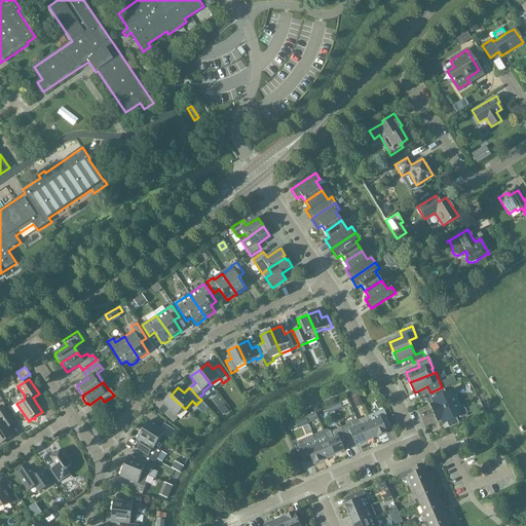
[(435,414),(459,403),(456,397),(453,398),(451,392),(446,395),(445,390),(436,395),(437,399),(433,401),(434,404),(430,405),(435,414)]
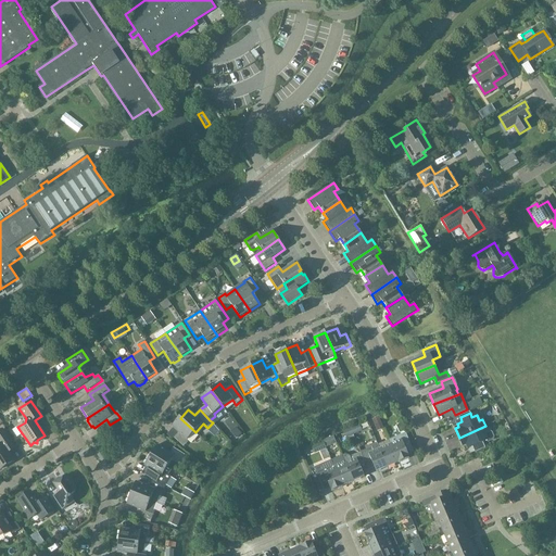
[(187,440),(196,432),(180,418),(172,427),(178,433),(174,438),(184,447),(189,442),(187,440)]
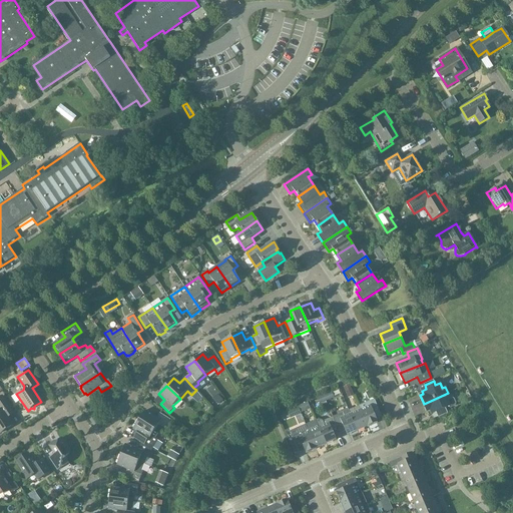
[(222,390),(215,393),(219,399),(225,396),(222,390)]
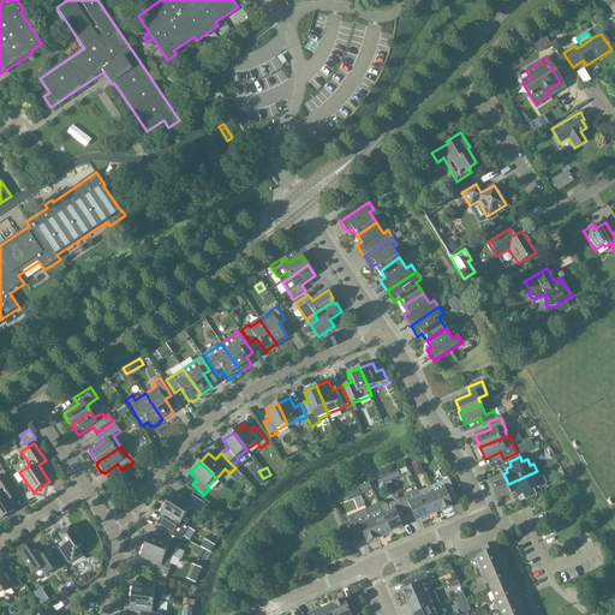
[(537,471),(508,484),(513,494),(515,493),(518,496),(523,494),(526,500),(537,495),(533,489),(539,487),(539,489),(545,487),(547,482),(545,479),(542,478),(539,478),(537,471)]
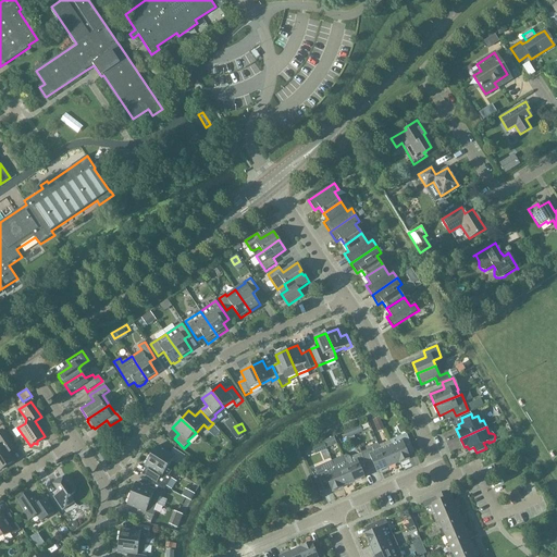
[(0,470),(13,462),(5,449),(12,445),(2,431),(0,431),(0,470)]
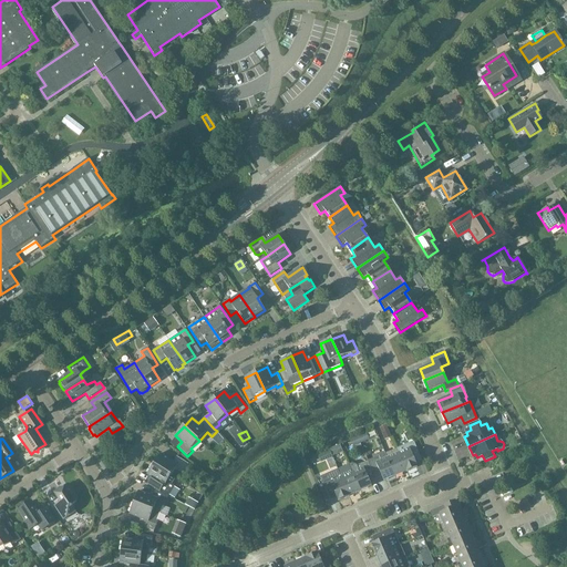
[(397,450),(406,472),(418,467),(415,462),(422,460),(414,442),(397,450)]
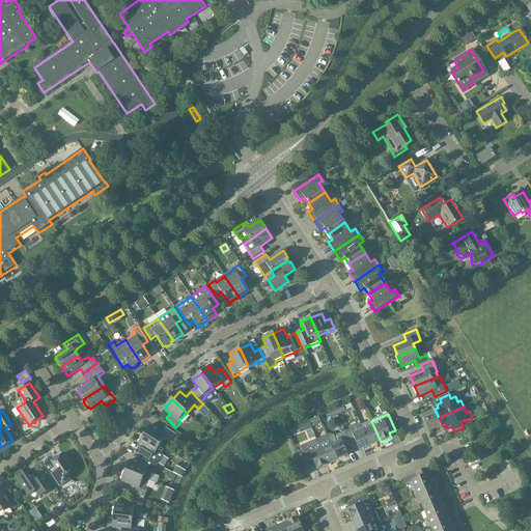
[(312,419),(309,421),(311,427),(318,424),(315,418),(314,418),(312,419)]
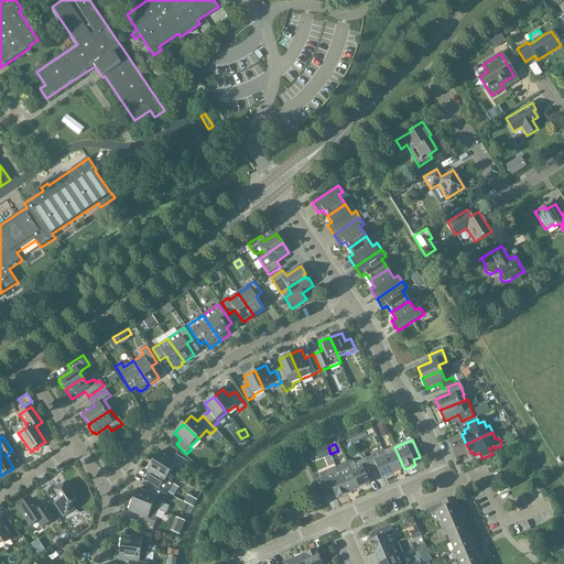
[(393,474),(404,469),(394,447),(383,452),(393,474)]
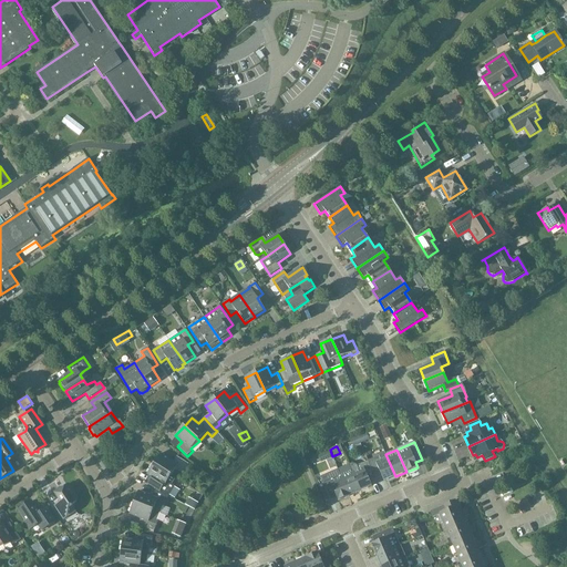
[(395,476),(385,454),(384,454),(384,452),(381,454),(378,457),(368,461),(375,478),(382,476),(384,482),(395,476)]
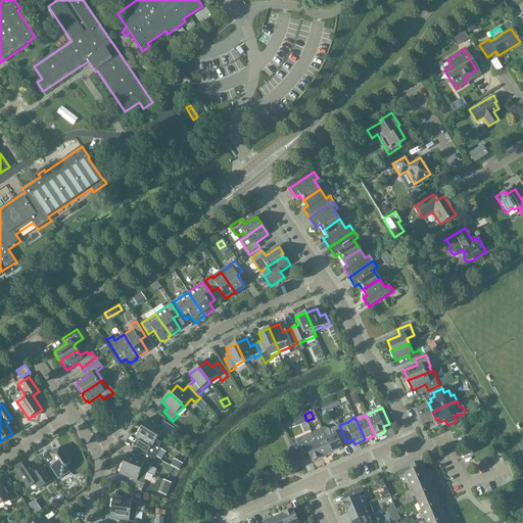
[(142,428),(158,439),(161,433),(169,437),(174,428),(163,421),(159,426),(148,419),(142,428)]
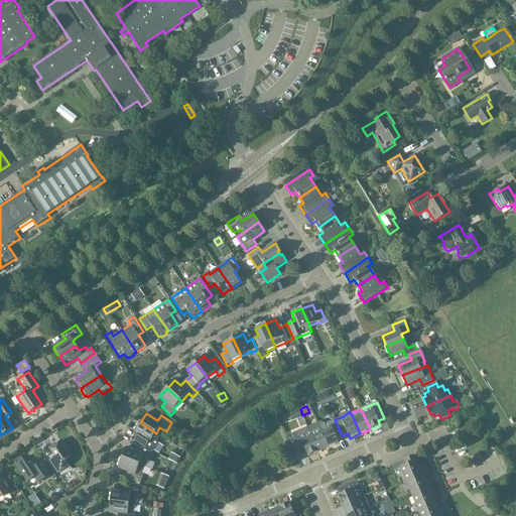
[(335,419),(325,424),(324,424),(321,423),(320,423),(318,423),(316,423),(319,431),(320,430),(328,447),(339,442),(337,438),(342,435),(335,419)]
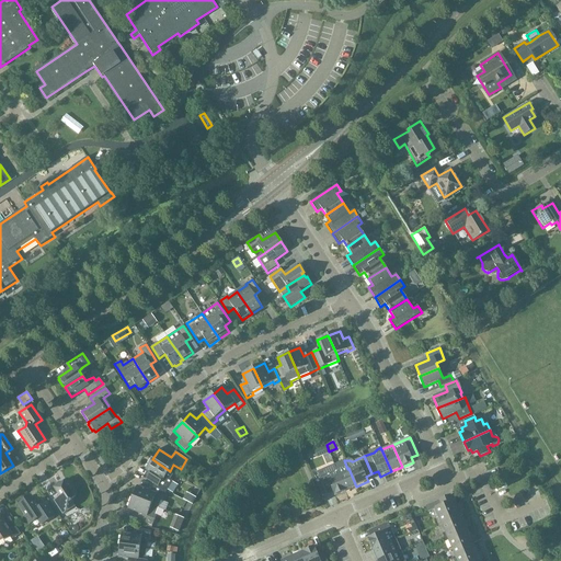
[(155,484),(167,491),(172,494),(178,487),(169,481),(173,473),(170,471),(152,459),(146,470),(150,472),(146,479),(155,484)]
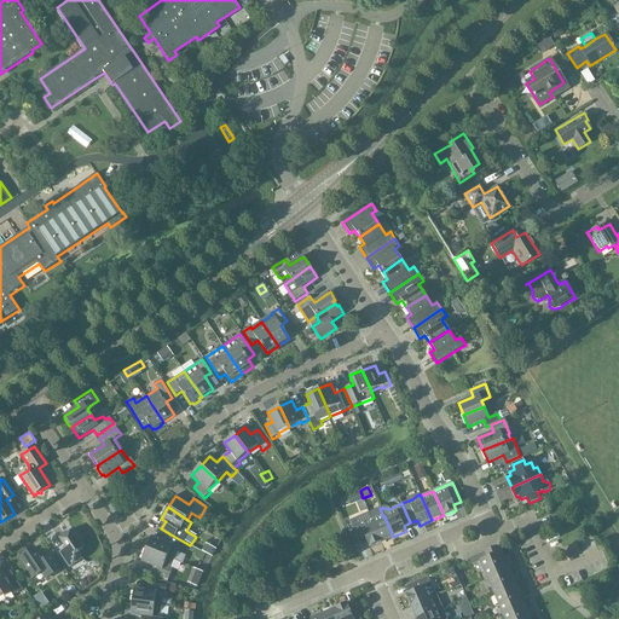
[(381,542),(393,537),(385,516),(383,518),(372,521),(381,542)]
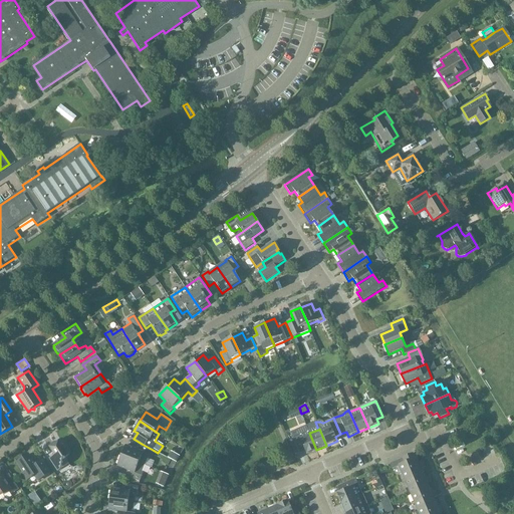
[(316,450),(309,433),(302,437),(300,433),(292,436),(299,452),(304,450),(306,454),(307,454),(307,455),(317,450),(316,450)]
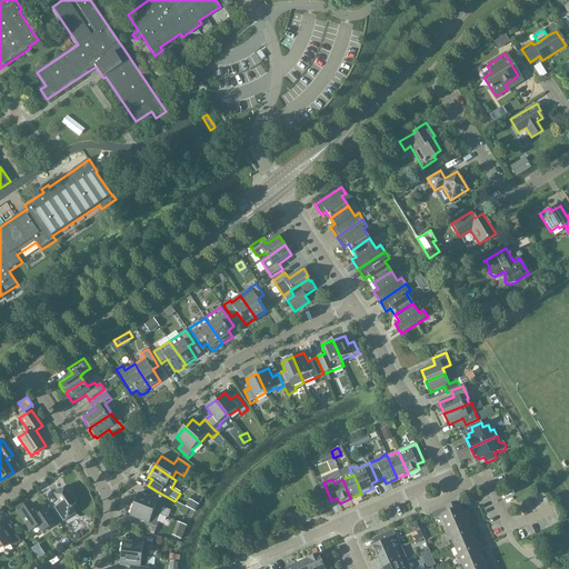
[(77,502),(77,499),(76,497),(69,487),(63,490),(61,490),(57,492),(57,495),(56,496),(61,505),(55,508),(63,521),(76,513),(72,508),(75,507),(76,505),(77,502)]
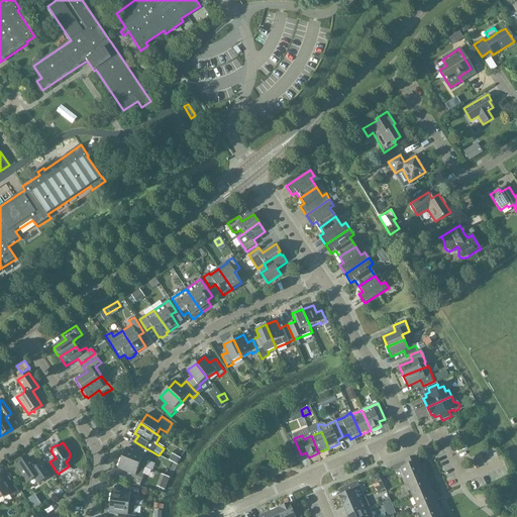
[(150,458),(153,452),(142,446),(139,453),(126,448),(122,458),(145,468),(148,461),(149,461),(150,458)]
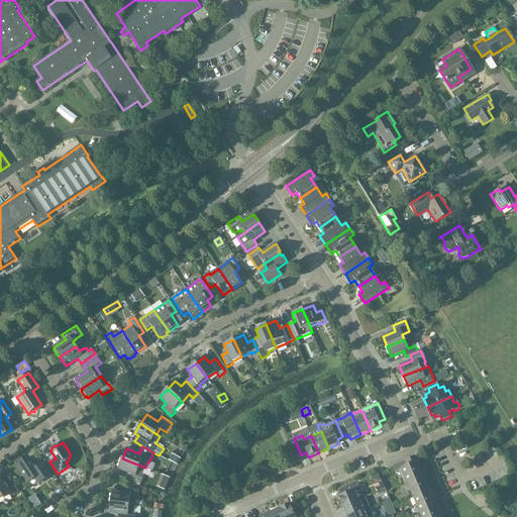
[(172,454),(169,460),(175,463),(179,457),(172,454)]
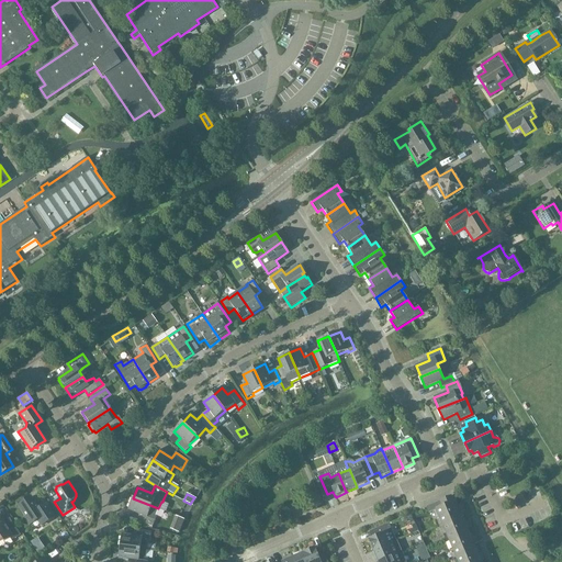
[(43,526),(55,517),(46,504),(40,509),(31,497),(19,506),(25,517),(24,517),(30,526),(38,520),(43,526)]
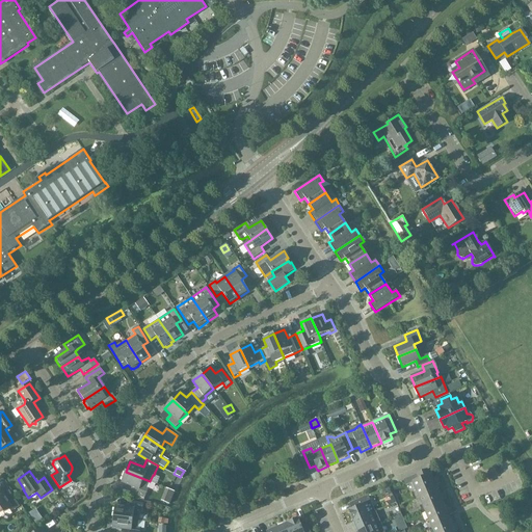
[(451,526),(447,516),(453,513),(451,508),(445,510),(441,501),(447,499),(445,495),(439,497),(434,486),(441,483),(437,477),(431,480),(427,471),(404,480),(406,485),(413,483),(433,531),(453,531),(459,529),(457,523),(451,526)]
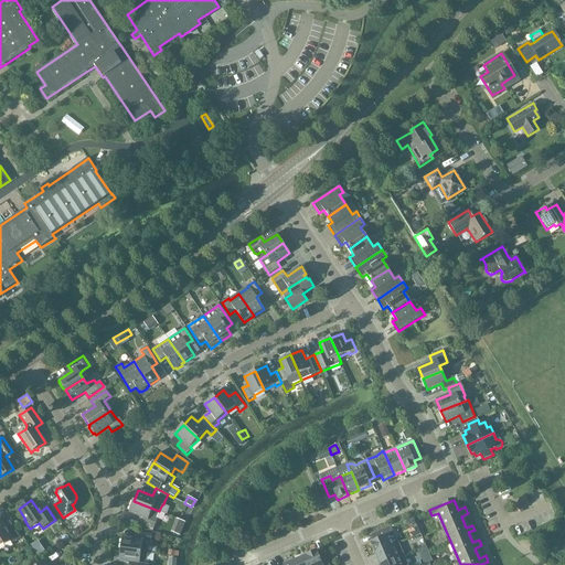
[(156,519),(159,511),(134,501),(129,513),(144,519),(140,524),(153,530),(158,519),(156,519)]
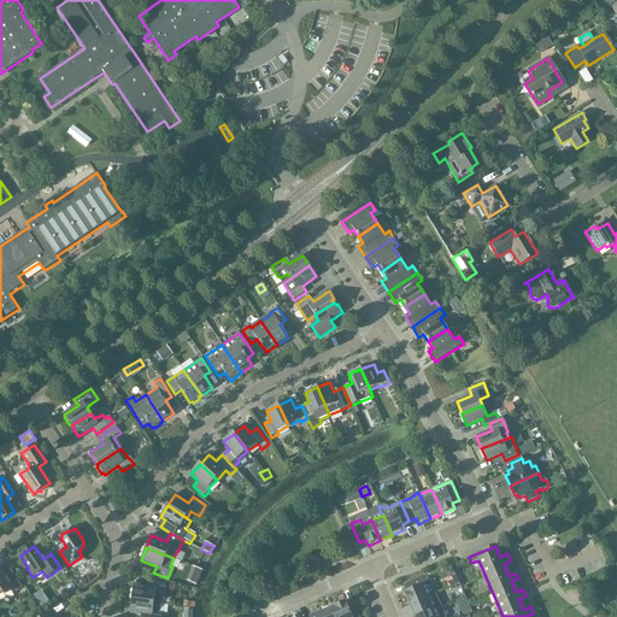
[(13,594),(23,587),(11,570),(5,574),(3,571),(0,573),(0,594),(3,592),(5,595),(11,591),(13,594)]
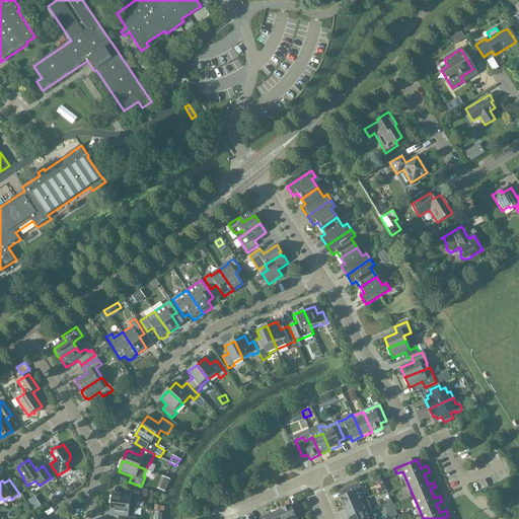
[(345,509),(362,502),(366,500),(364,495),(359,484),(343,491),(345,497),(341,499),(345,509)]
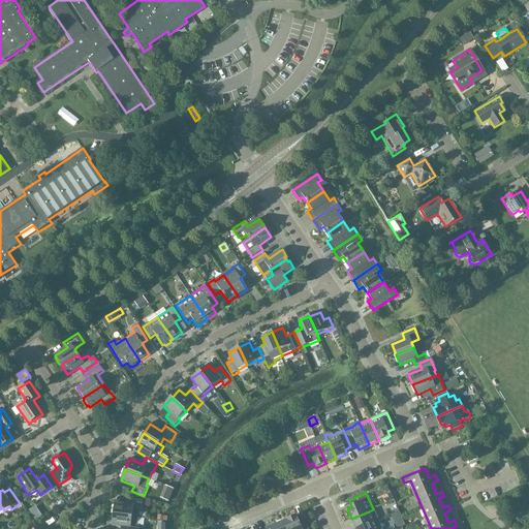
[(387,503),(394,500),(392,494),(387,495),(389,497),(387,499),(384,500),(387,503)]
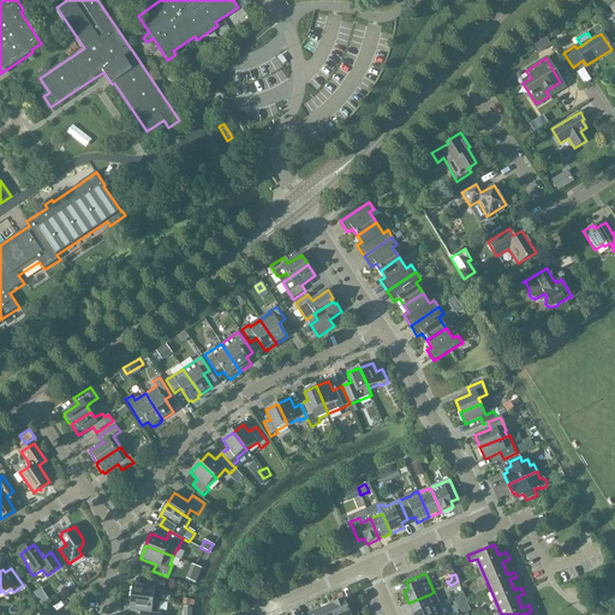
[(133,585),(131,598),(169,603),(171,595),(165,593),(166,583),(150,580),(150,587),(133,585)]
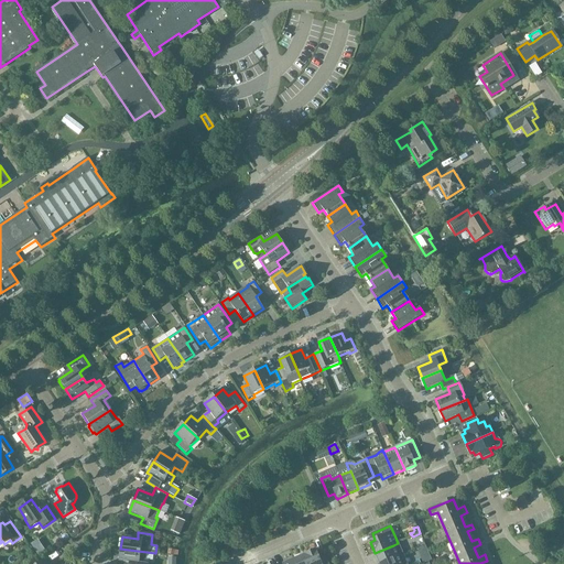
[(393,545),(375,553),(380,563),(403,554),(399,542),(398,543),(393,545)]
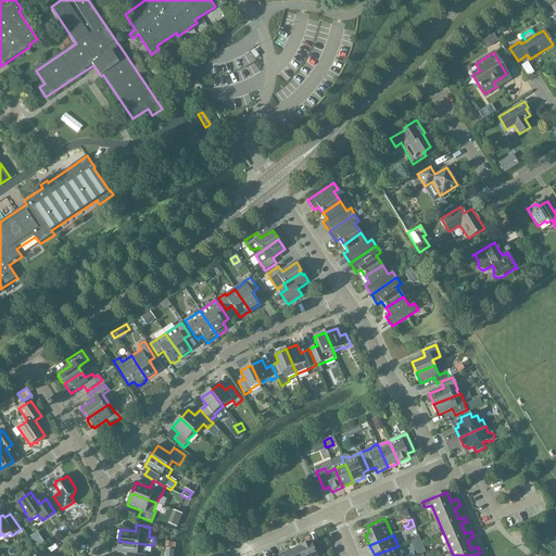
[(153,545),(118,541),(117,553),(133,555),(131,555),(146,555),(147,554),(142,554),(144,545),(153,546),(153,545)]
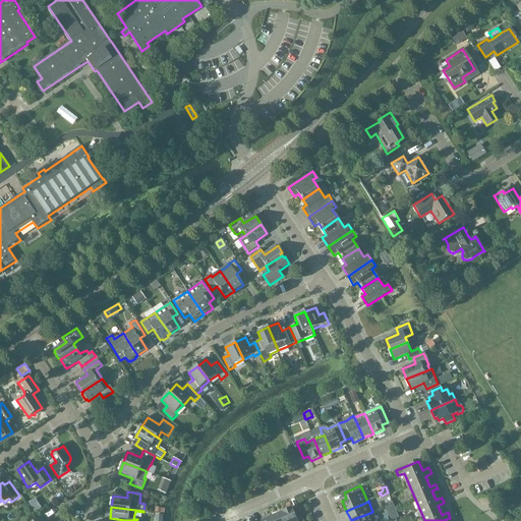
[(282,512),(282,513),(285,520),(303,520),(299,511),(294,513),(292,509),(292,508),(282,512)]
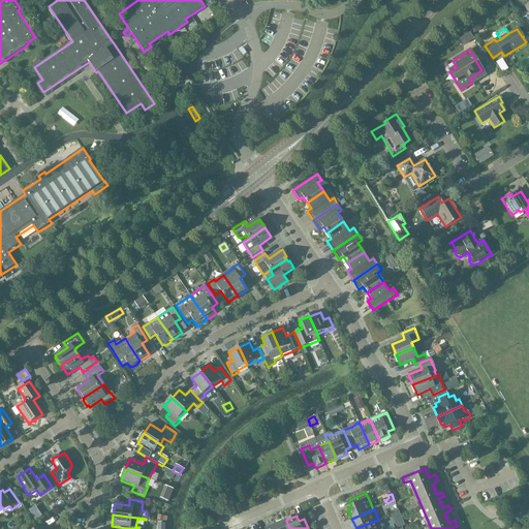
[(381,528),(378,520),(356,528),(355,528),(381,528)]
